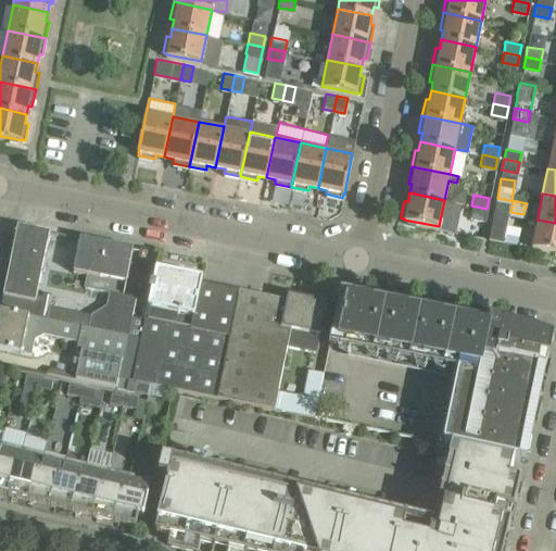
[(495,200),(493,210),(508,213),(510,203),(495,200)]
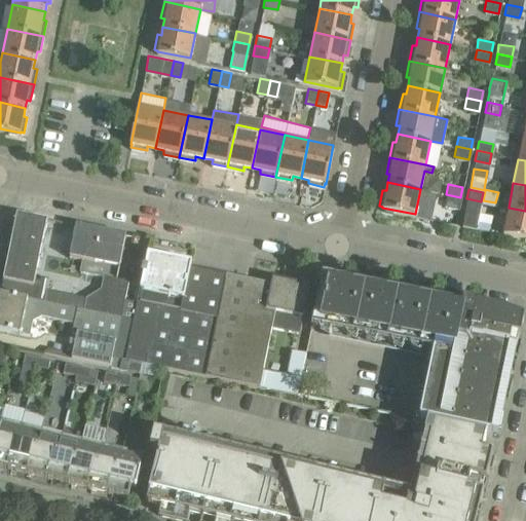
[(458,208),(460,197),(446,194),(444,205),(458,208)]
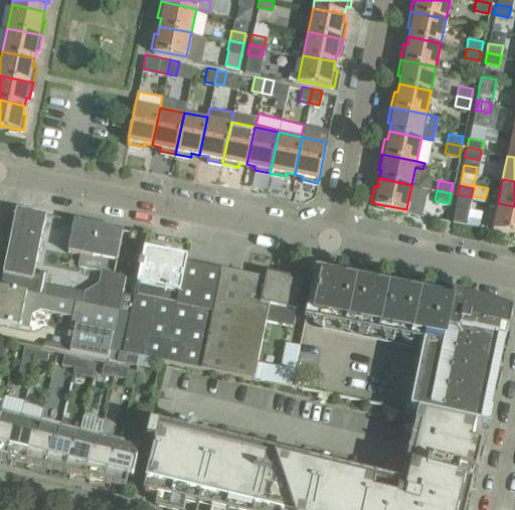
[(466,221),(471,197),(457,194),(452,218),(466,221)]
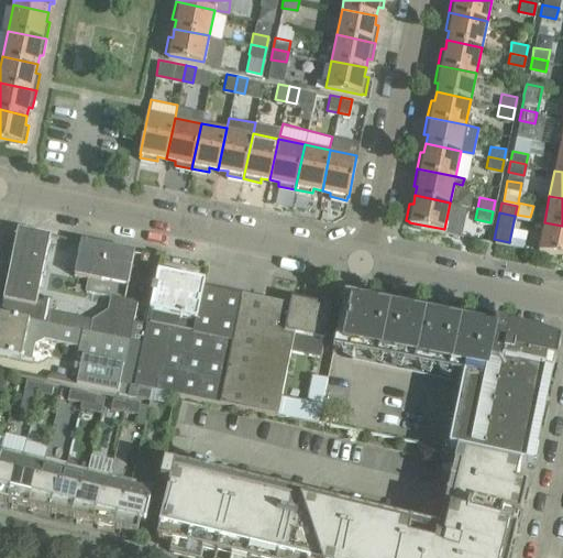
[(562,226),(544,222),(539,249),(562,253),(562,226)]
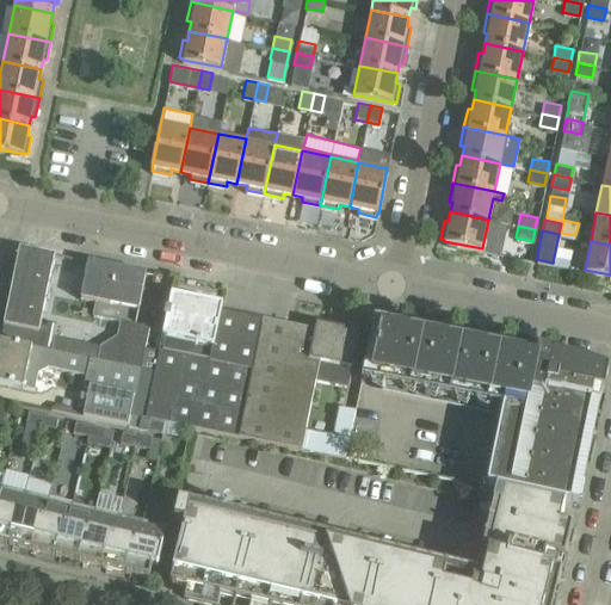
[(39,322),(54,252),(19,245),(4,321),(38,328),(39,322)]
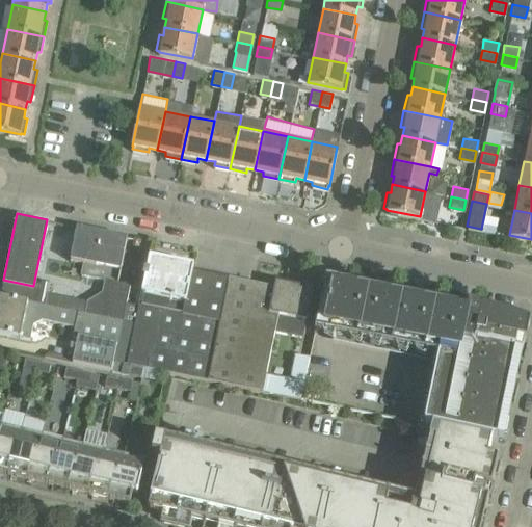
[(83,261),(81,272),(105,278),(117,280),(127,236),(77,226),(70,258),(83,261)]
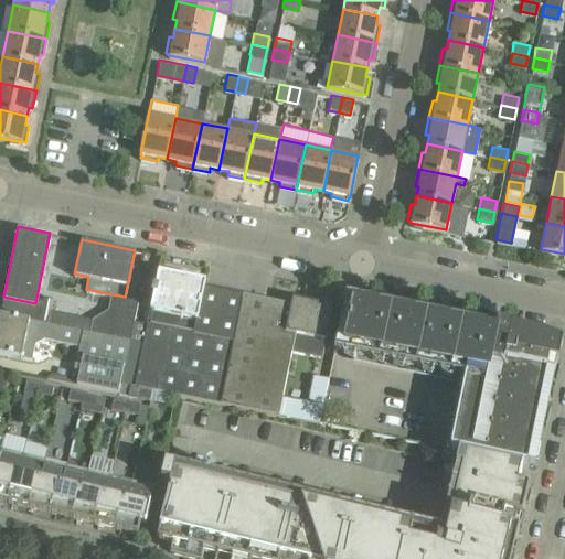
[(152,309),(150,322),(159,324),(161,311),(173,313),(178,293),(193,297),(198,278),(158,269),(156,285),(152,283),(151,291),(153,291),(150,309),(152,309)]
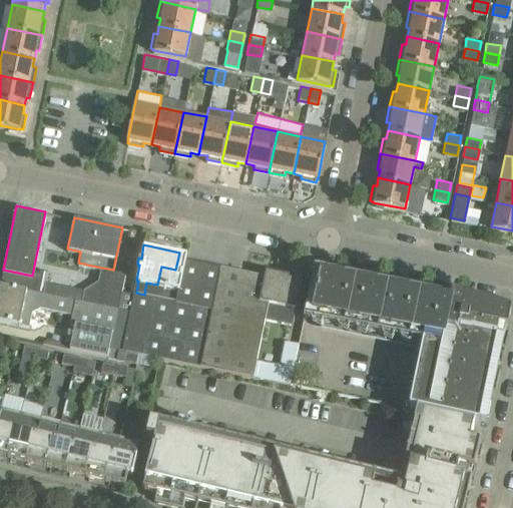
[(186,254),(179,252),(175,270),(161,267),(157,285),(146,283),(144,295),(136,293),(134,292),(130,311),(122,349),(125,350),(123,359),(136,362),(138,352),(199,365),(219,266),(185,259),(186,254)]
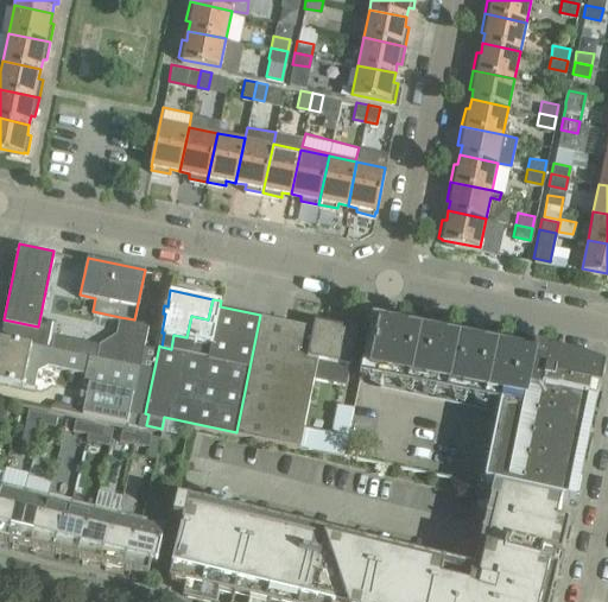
[(304,426),(316,368),(290,362),(297,323),(260,315),(236,432),(299,445),(304,426)]
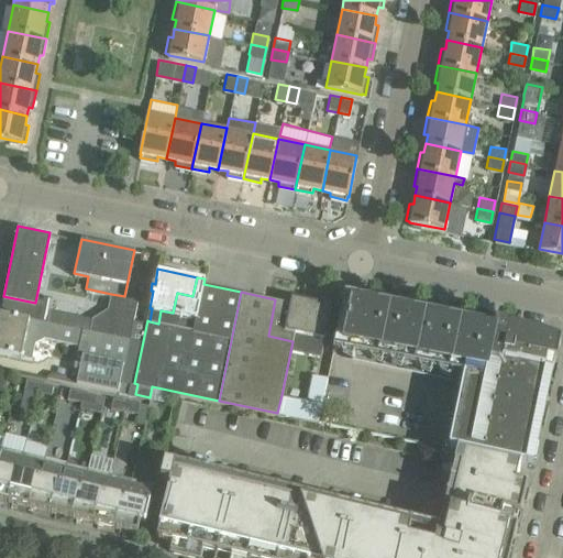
[(3,296),(0,310),(0,312),(41,320),(47,321),(53,296),(44,294),(43,298),(36,297),(35,303),(3,296)]
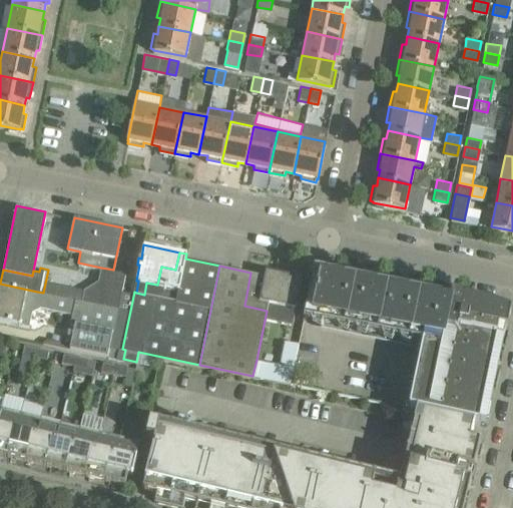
[(117,308),(121,290),(124,273),(119,272),(113,270),(101,268),(98,280),(84,289),(82,301),(117,308)]
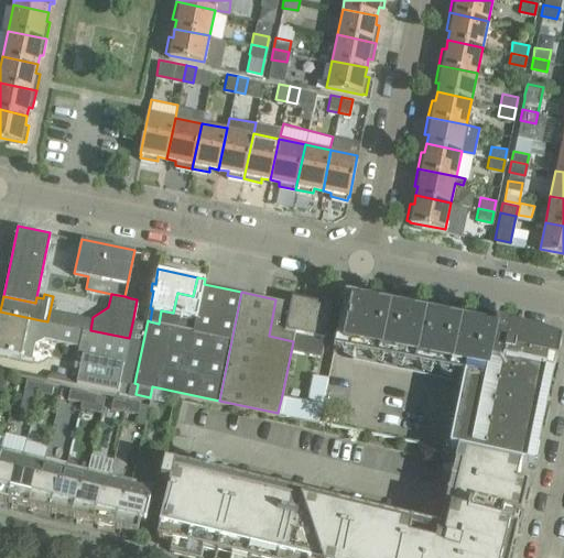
[(458,450),(521,462),(527,463),(528,462),(533,463),(554,362),(557,362),(561,342),(540,335),(518,329),(346,294),(334,349),(464,376),(449,448),(458,450)]
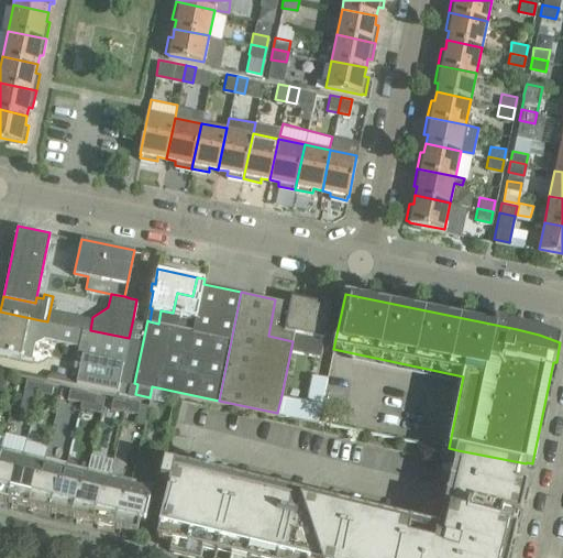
[(289,302),(275,299),(268,336),(293,341),(294,332),(323,338),(330,305),(291,296),(289,302)]
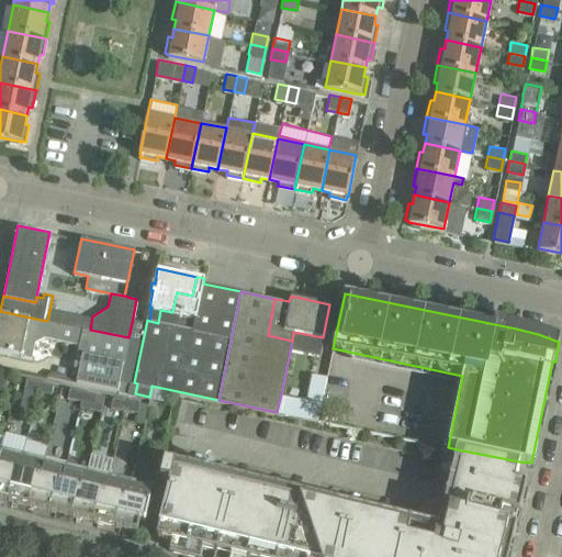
[(0,311),(0,349),(32,356),(35,341),(45,336),(79,343),(82,329),(47,321),(41,320),(0,311)]
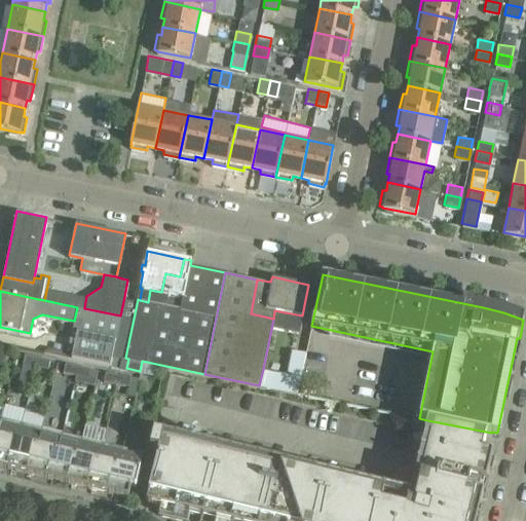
[(120,315),(84,308),(77,307),(74,321),(72,331),(76,332),(73,350),(72,355),(111,363),(112,356),(125,358),(134,319),(120,315)]
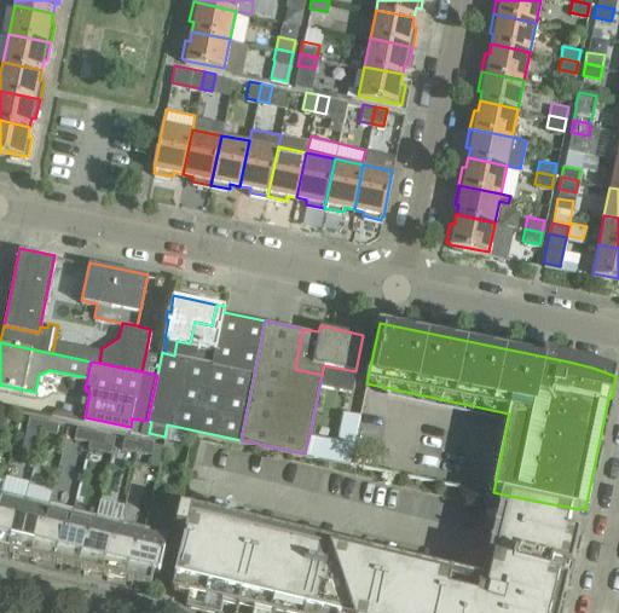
[(337,439),(310,434),(305,454),(350,462),(359,415),(346,411),(346,410),(343,410),(337,439)]
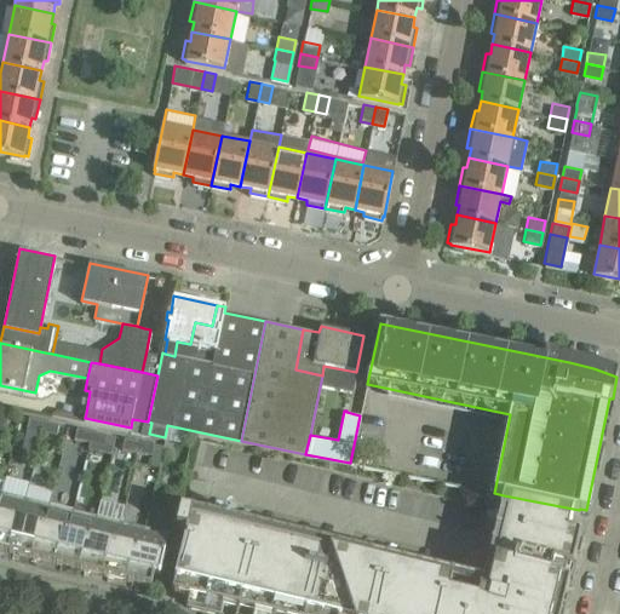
[(29,415),(21,451),(35,454),(41,429),(41,430),(44,419),(29,415)]
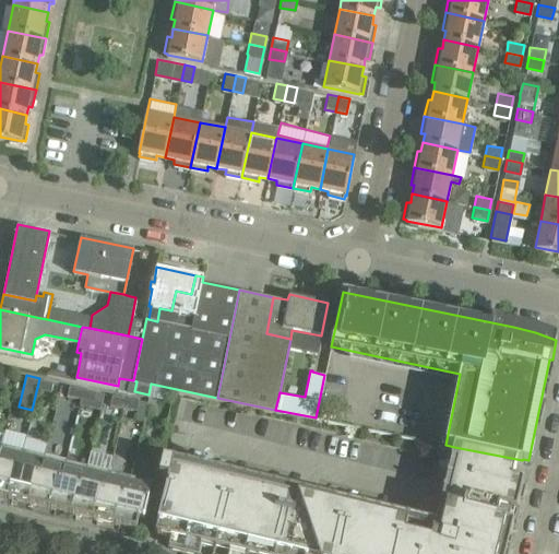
[(52,380),(39,378),(37,388),(50,390),(52,380)]
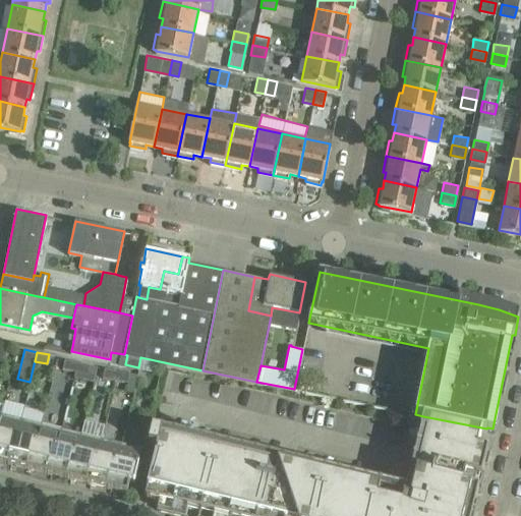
[(62,366),(71,368),(75,369),(77,360),(64,357),(62,366)]
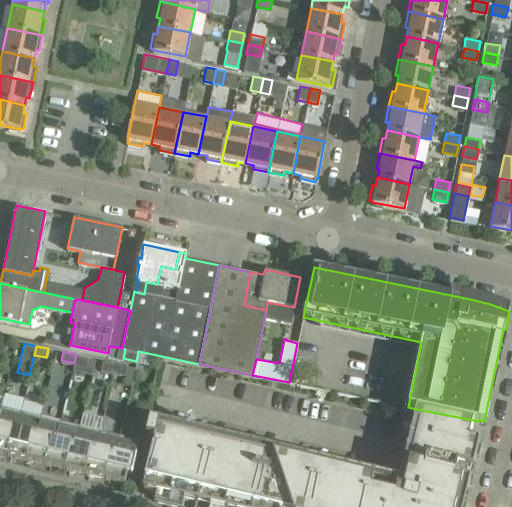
[(88,356),(76,354),(74,363),(86,366),(88,356)]
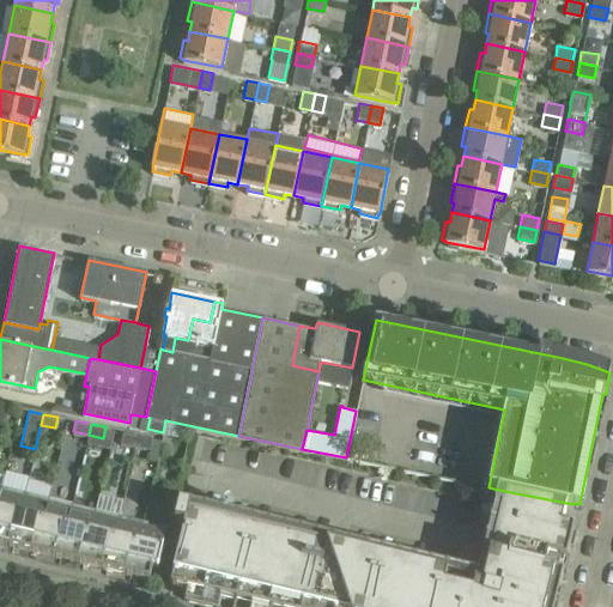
[(121,442),(131,443),(135,444),(138,433),(123,431),(121,442)]
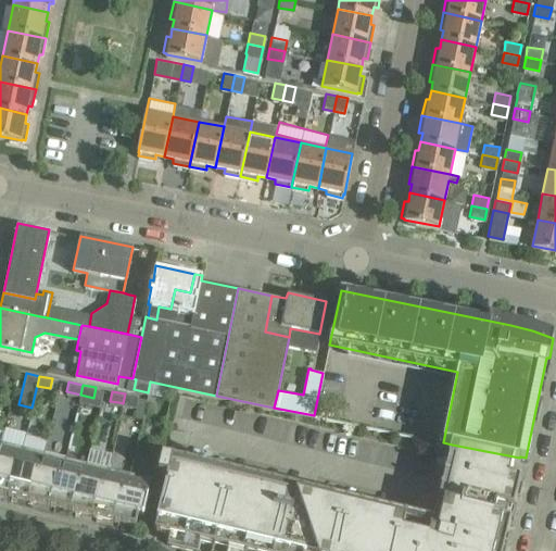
[(138,397),(125,393),(123,403),(136,407),(138,397)]
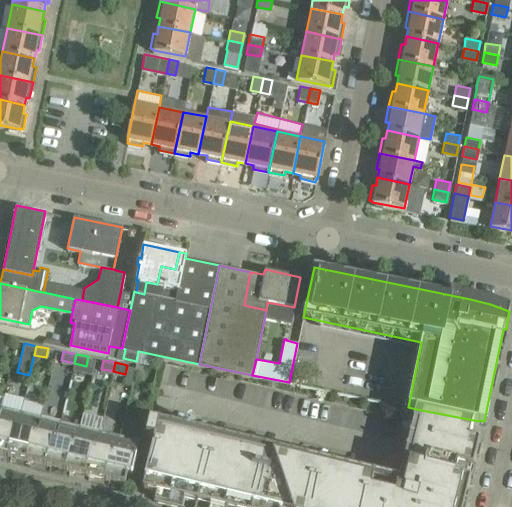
[(0,451),(7,453),(17,409),(0,404),(0,451)]
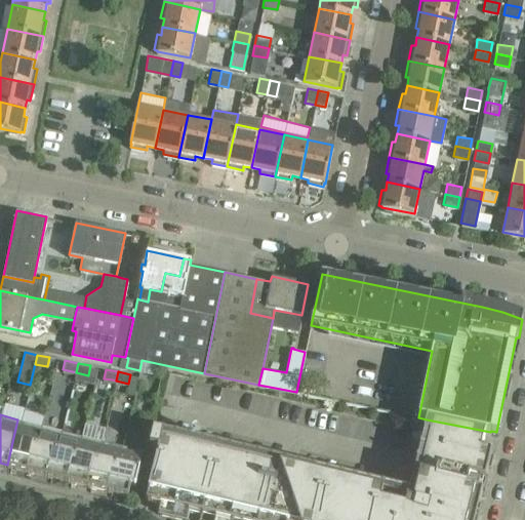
[(17,420),(7,465),(27,470),(38,425),(17,420)]
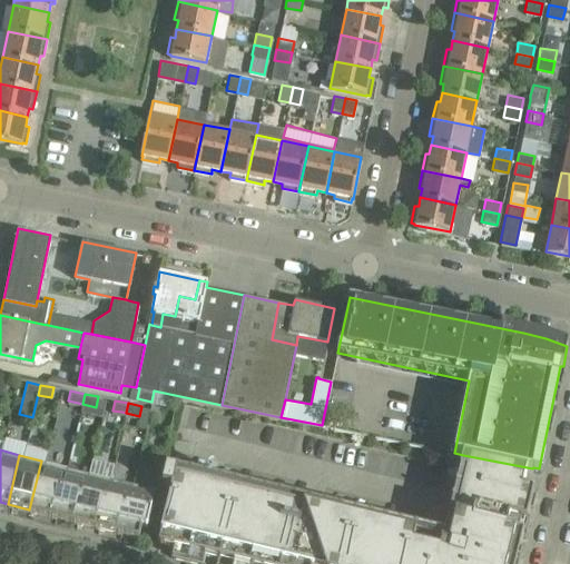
[(521,486),(527,467),(463,455),(439,553),(413,546),(418,527),(167,467),(163,484),(173,486),(158,541),(174,544),(172,553),(203,561),(205,552),(217,555),(215,563),(233,563),(235,558),(255,563),(518,563),(522,550),(519,550),(523,534),(526,535),(529,520),(527,520),(530,504),(532,505),(537,490),(521,486)]
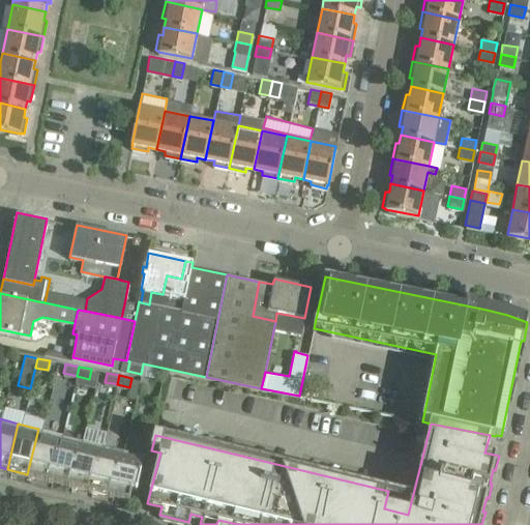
[(38,429),(27,474),(48,478),(58,433),(38,429)]
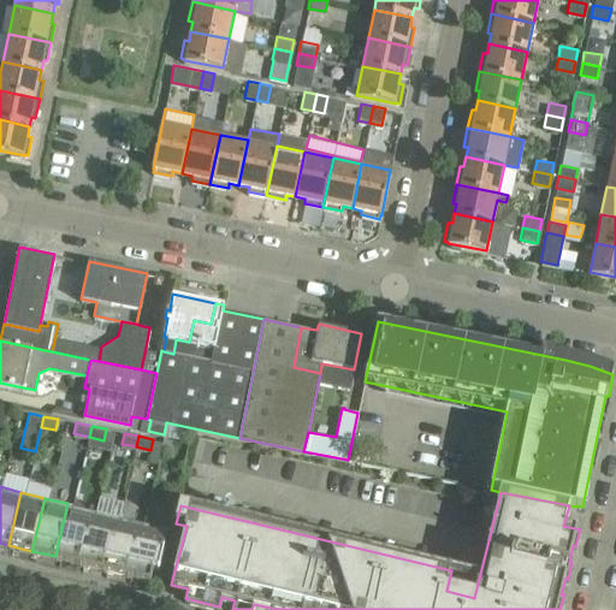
[(67,503),(55,556),(78,562),(92,509),(67,503)]
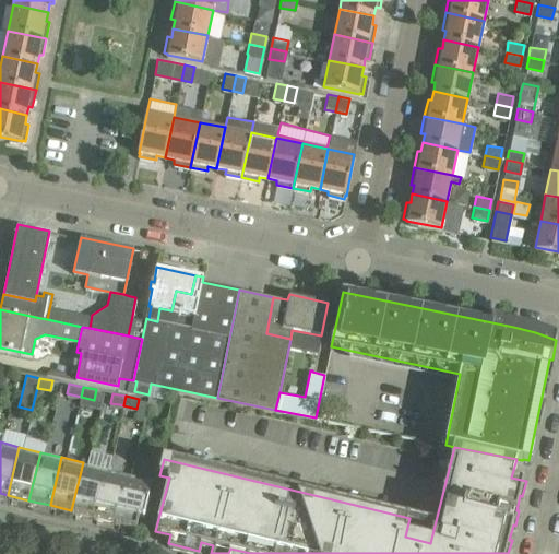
[(83,462),(71,510),(92,516),(104,468),(83,462)]
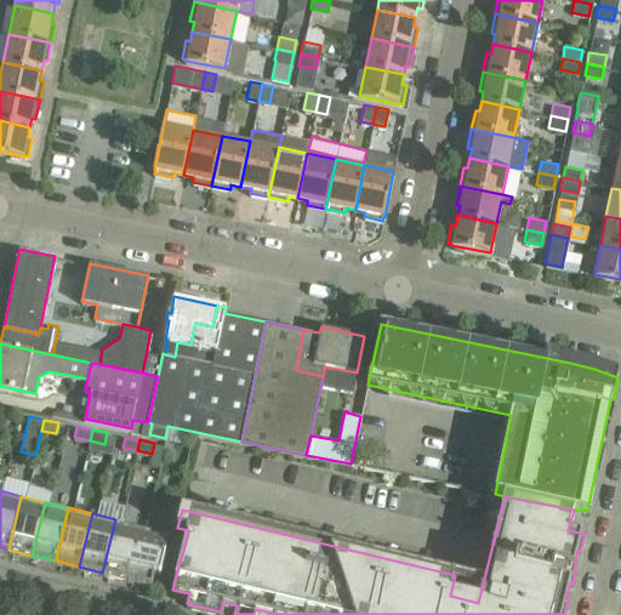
[(126,578),(138,524),(115,519),(102,573),(126,578)]
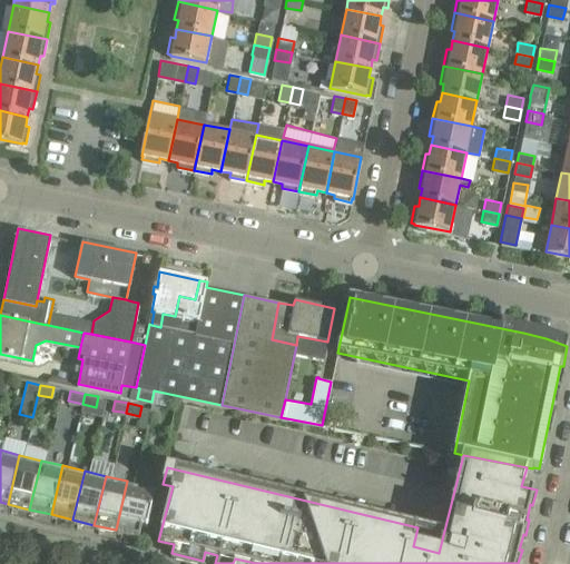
[(116,530),(139,535),(141,524),(147,525),(151,505),(150,505),(155,487),(127,481),(116,530)]
